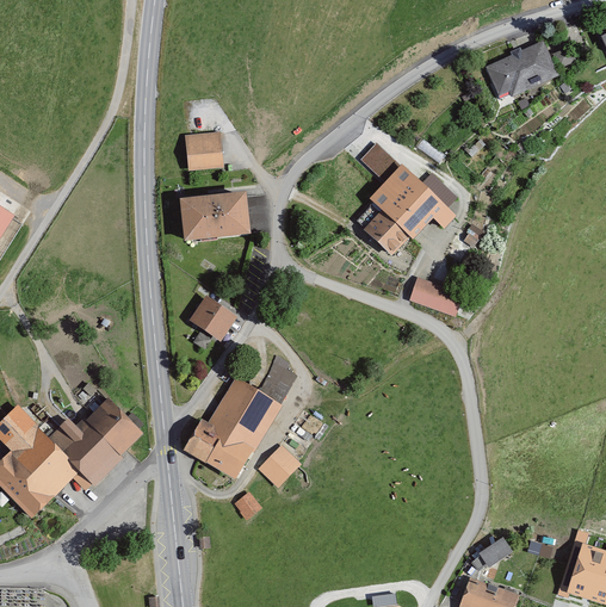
[(558,74),(545,42),(523,51),(520,47),(511,51),(512,55),(487,66),(498,92),(509,87),(512,94),(558,74)]
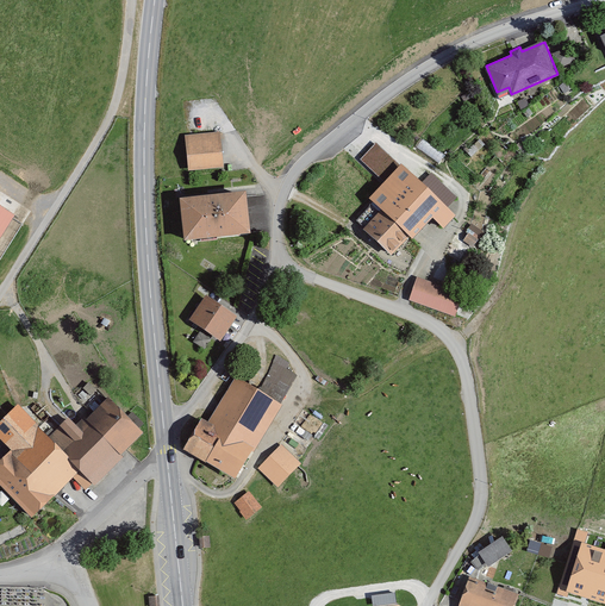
[(182,130),(185,169),(220,167),(218,127),(182,130)]
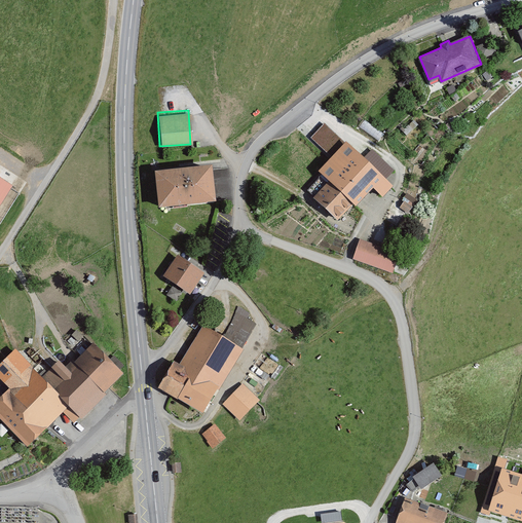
[(328,153),(342,139),(322,119),(307,135),(328,153)]
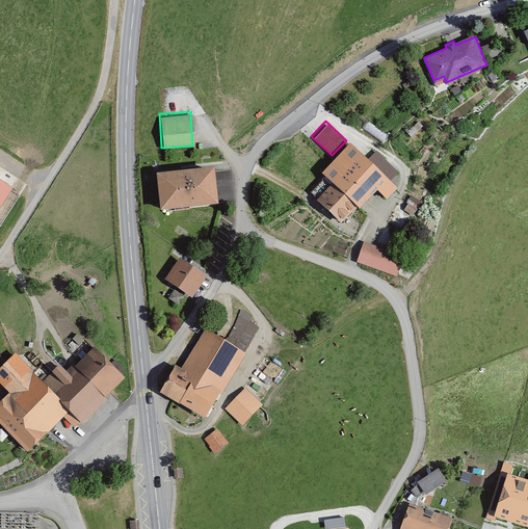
[(390,167),(369,148),(361,156),(346,141),(318,169),(328,179),(312,196),(335,218),(352,201),(357,205),(375,186),(384,194),(394,184),(384,174),(390,167)]
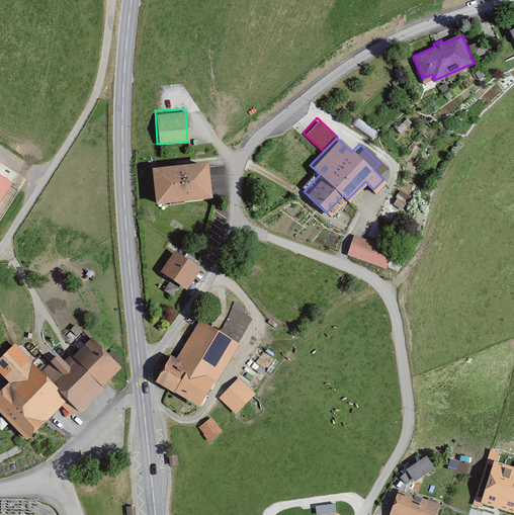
[(215,198),(209,161),(154,168),(159,205),(215,198)]
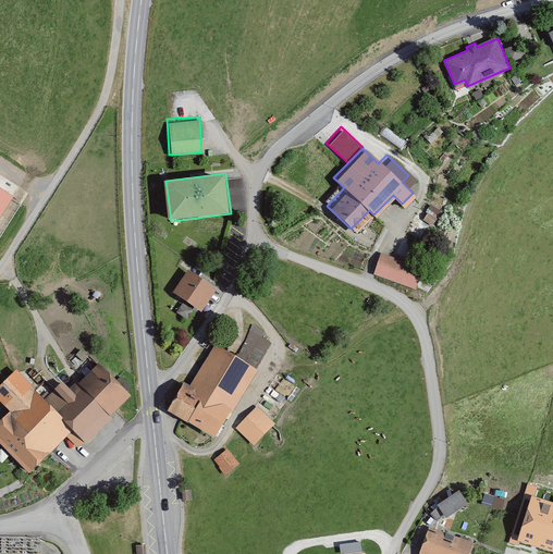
[(426,267),(381,251),(373,272),(418,287),(426,267)]
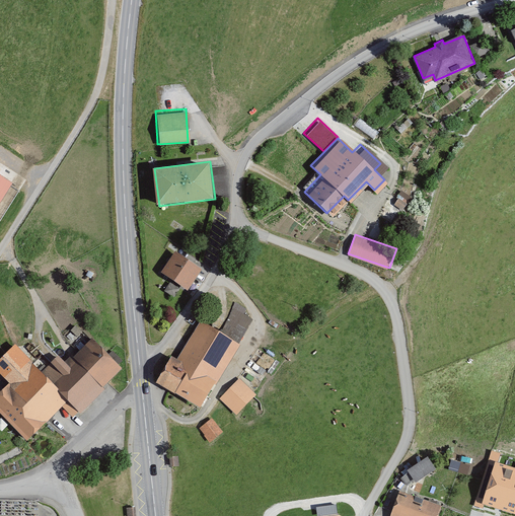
[(186,290),(199,270),(172,252),(159,273),(186,290)]
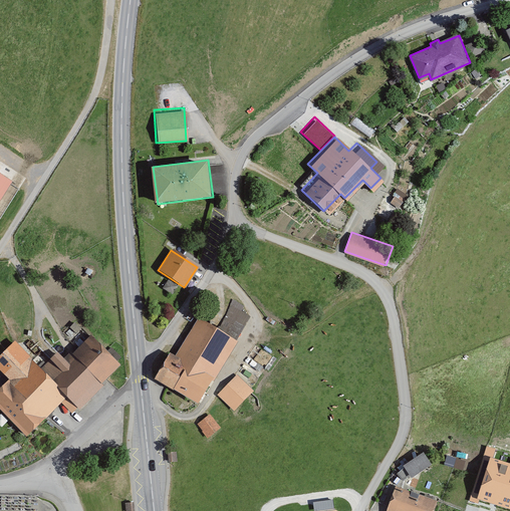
[(175,285),(165,279),(160,287),(170,293),(175,285)]
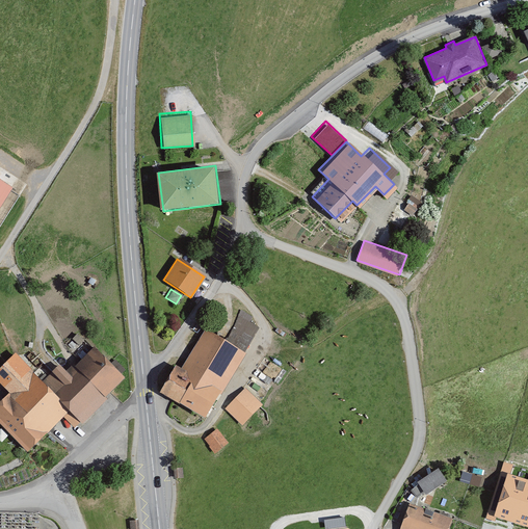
[(244,350),(203,328),(182,366),(176,363),(160,391),(208,417),(244,350)]
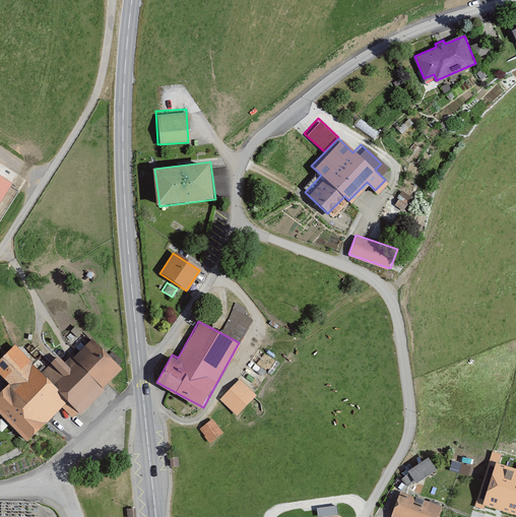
[(120,368),(90,338),(71,357),(69,353),(62,361),(57,356),(42,371),(14,344),(0,358),(0,375),(8,384),(0,392),(0,414),(25,441),(60,407),(72,419),(104,388),(102,386),(120,368)]
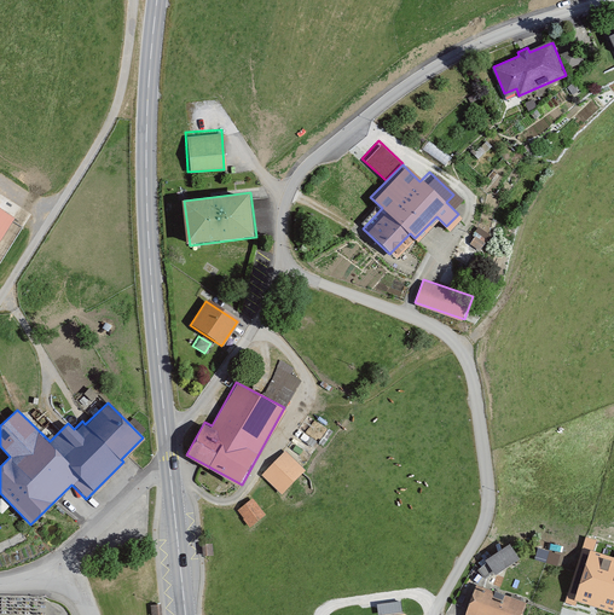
[(258,470),(278,491),(302,466),(282,446),(258,470)]
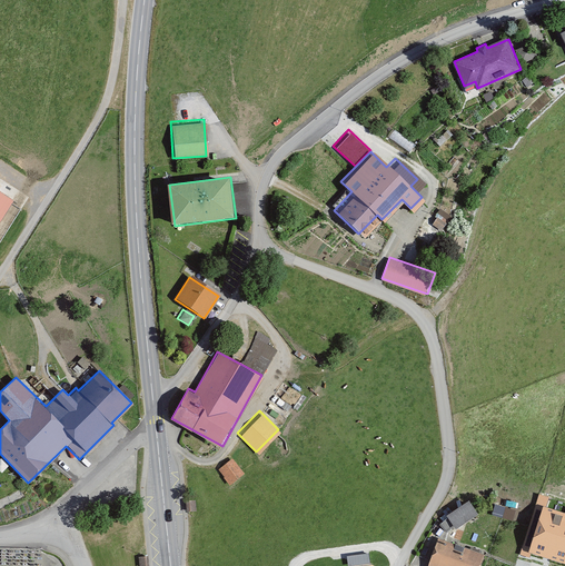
[(227,482),(241,470),(229,455),(215,466),(227,482)]
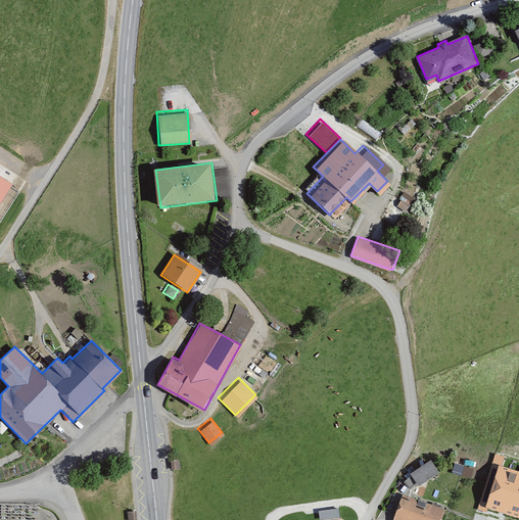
[(518,460),(496,453),(489,471),(499,474),(487,508),(518,517),(518,460)]
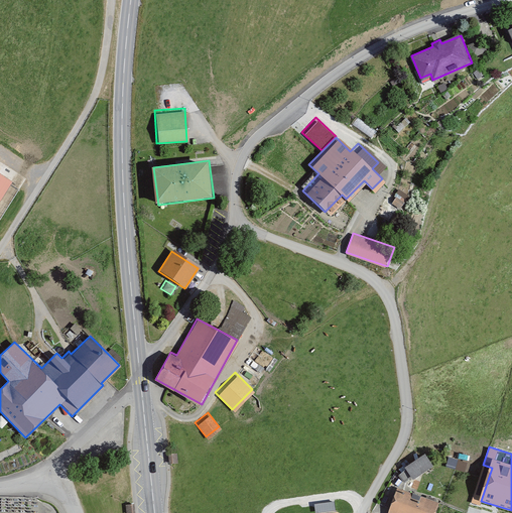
[(404,466),(412,479),(433,466),(425,453),(404,466)]
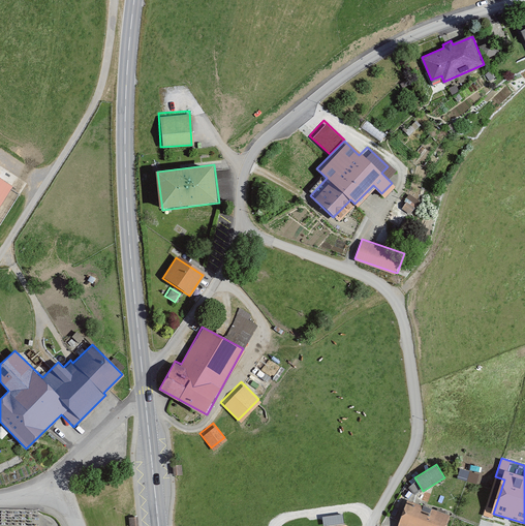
[(443,525),(449,515),(405,499),(395,525),(443,525)]
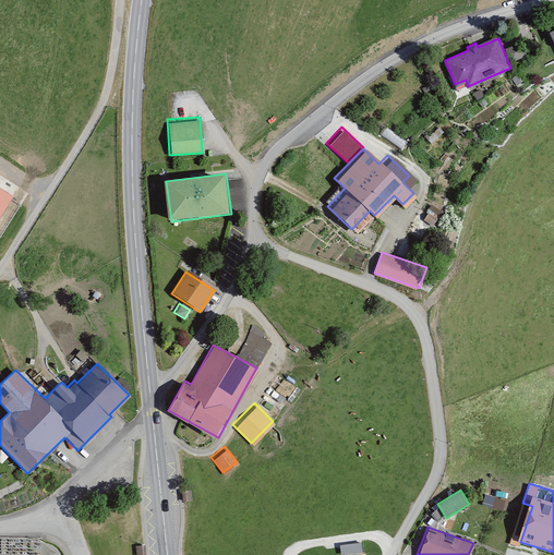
[(338,530),(338,540),(358,539),(358,530),(338,530)]
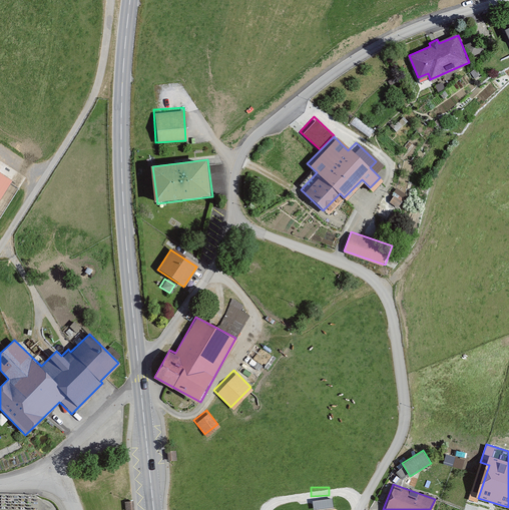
[(330,496),(311,497),(311,505),(330,504),(330,496)]
